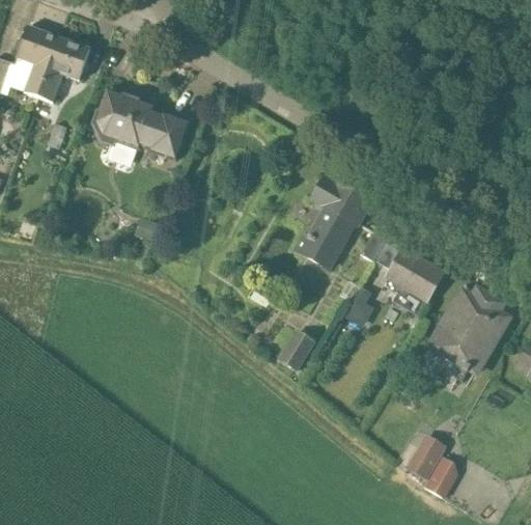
[(59,37),(28,26),(17,57),(34,63),(24,90),(38,95),(59,37)]
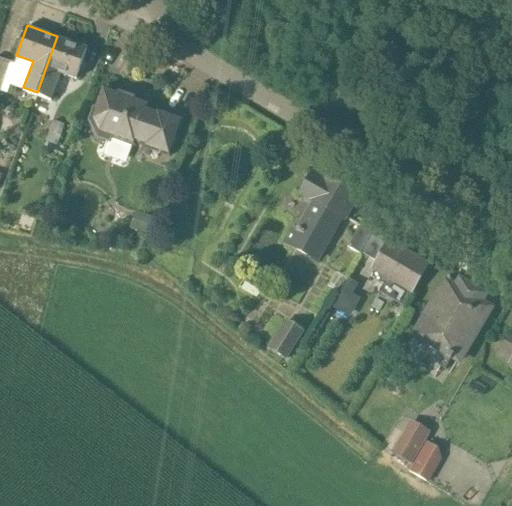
[(86,46),(57,36),(37,92),(50,97),(59,73),(58,70),(76,76),(86,46)]
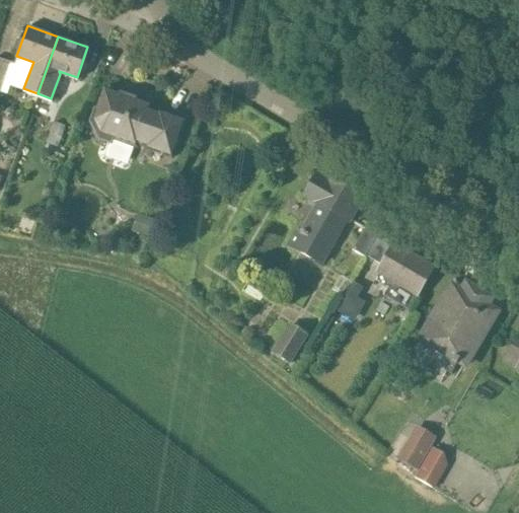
[(0,85),(8,60),(0,57),(0,85)]
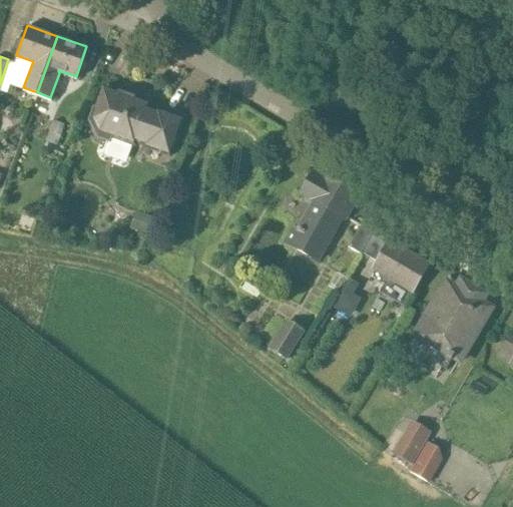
[(147,101),(130,96),(129,97),(117,93),(118,91),(101,85),(94,105),(96,105),(92,117),(98,130),(107,133),(114,129),(132,136),(129,142),(132,143),(133,139),(142,142),(142,144),(167,153),(180,117),(155,108),(154,109),(145,106),(147,101)]
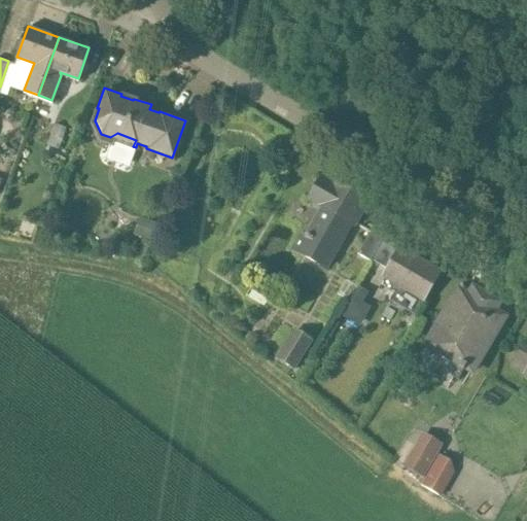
[(66,125),(55,120),(47,140),(60,144),(66,125)]
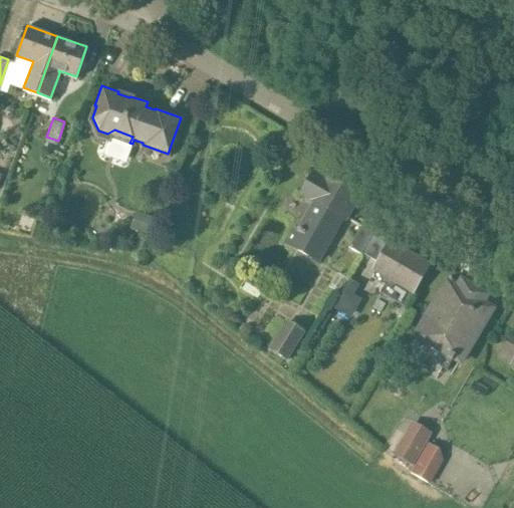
[(353,196),(326,180),(325,181),(311,173),(301,190),(314,198),(297,228),(292,226),(284,240),(316,259),(353,196)]
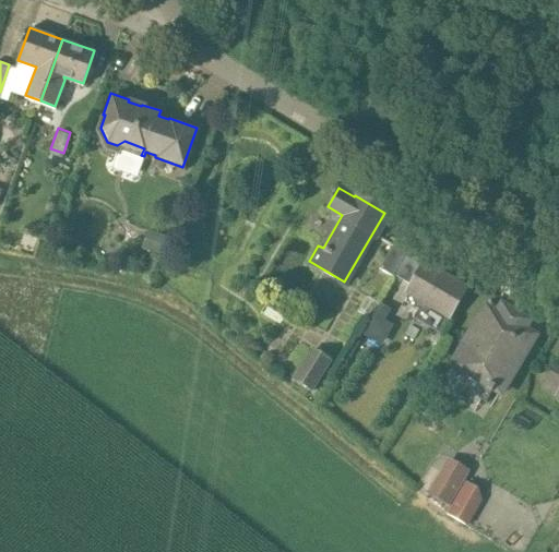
[(406,217),(379,263),(393,272),(405,251),(419,225),(406,217)]
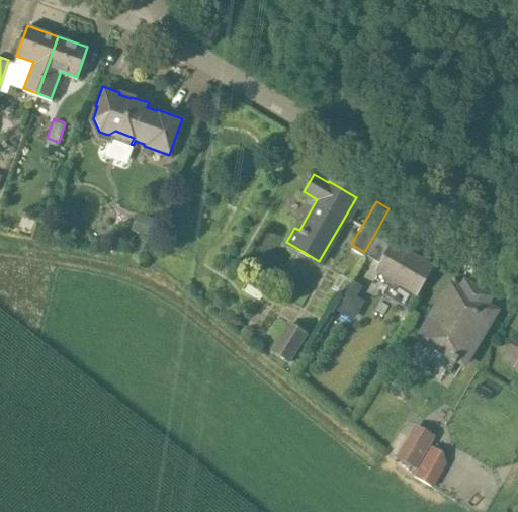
[(152,229),(157,212),(137,206),(132,223),(152,229)]
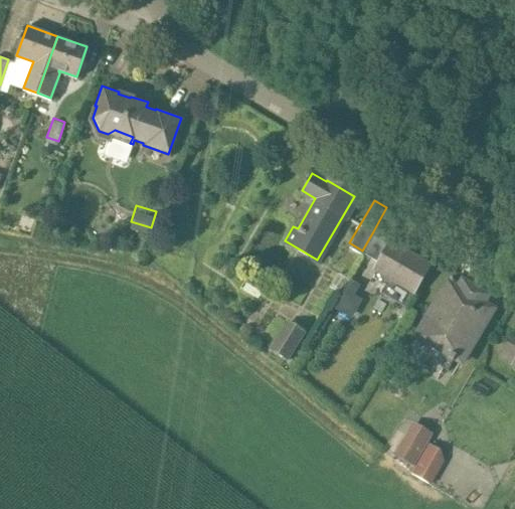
[(399,214),(386,207),(373,231),(389,240),(390,237),(391,237),(393,233),(389,231),(399,214)]
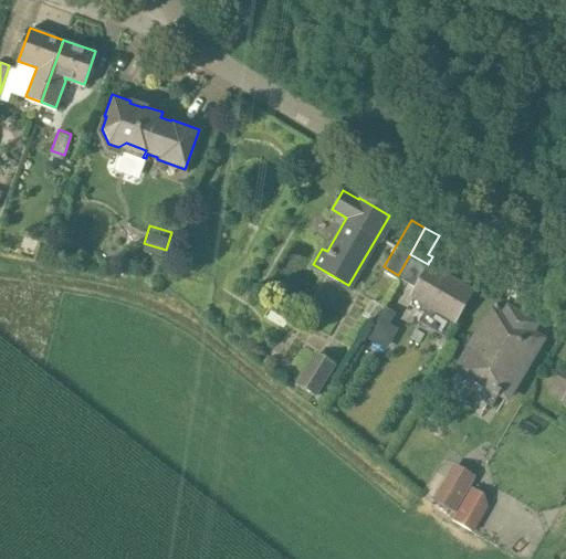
[(472,286),(430,261),(428,264),(411,292),(454,317),(472,286)]
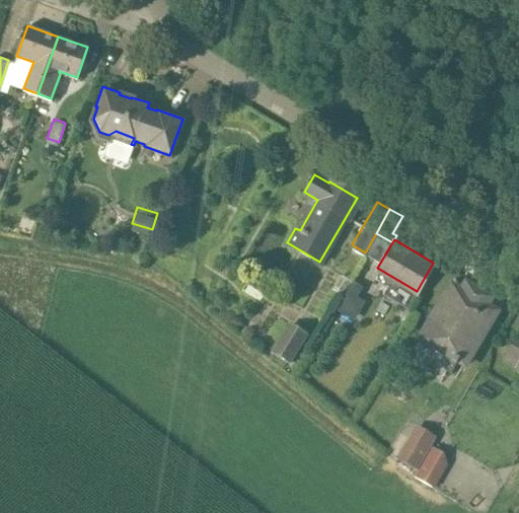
[(352,275),(340,304),(358,312),(365,294),(358,291),(363,279),(352,275)]
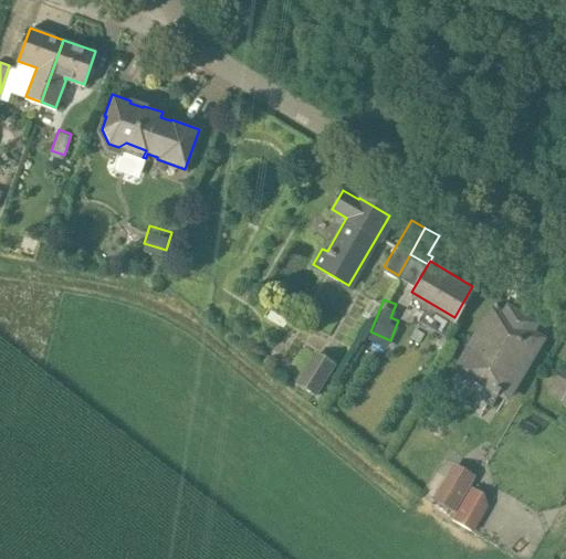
[(528,330),(517,324),(522,317),(521,316),(520,317),(494,303),(459,362),(485,378),(483,381),(493,388),(489,397),(493,400),(499,391),(506,396),(537,341),(526,335),(528,330)]
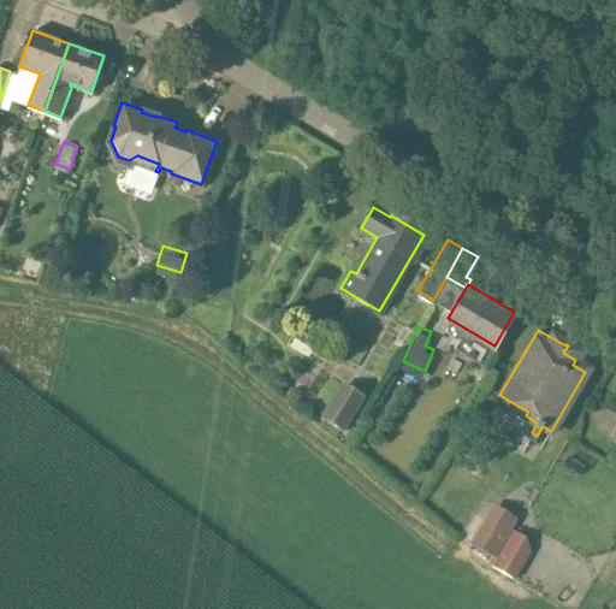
[(363,391),(345,379),(325,412),(343,424),(363,391)]
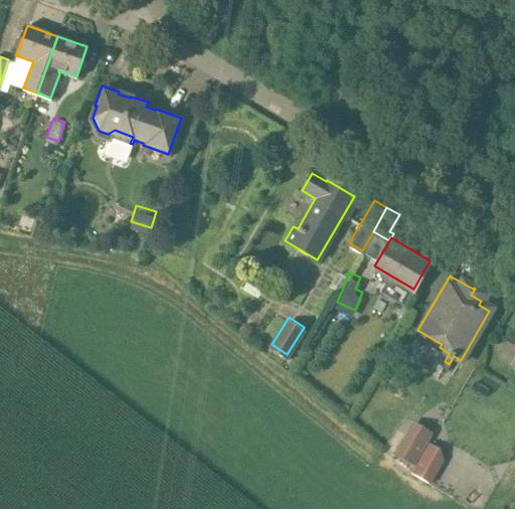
[(514,335),(511,333),(498,355),(513,363),(514,360),(514,335)]
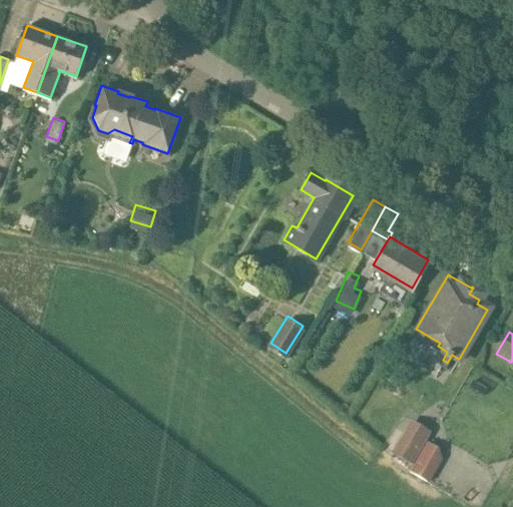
[(418,423),(410,425),(396,449),(413,459),(430,430),(418,423)]
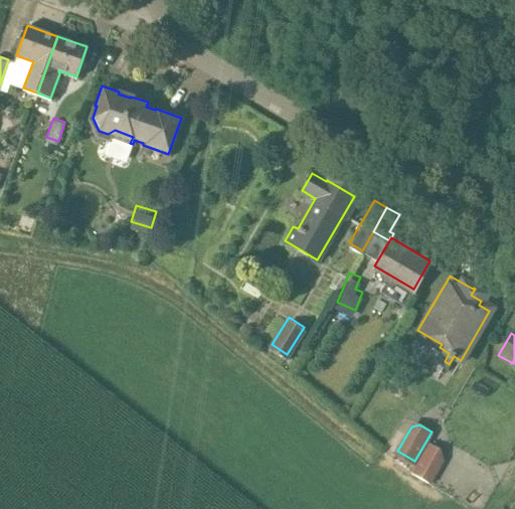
[(445,451),(427,441),(413,465),(431,475),(445,451)]
